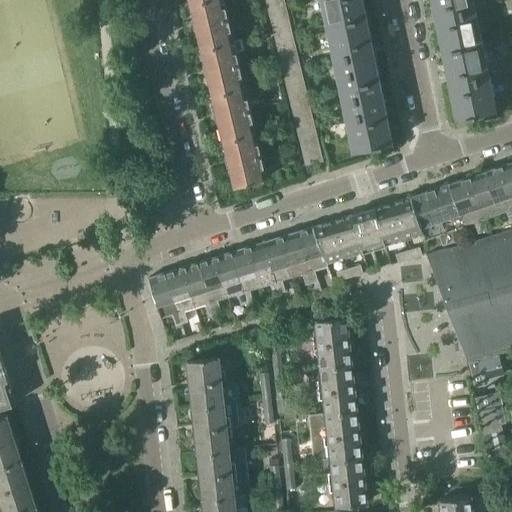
[(230,0),(197,0),(190,2),(194,20),(191,20),(193,26),(194,31),(197,31),(201,48),(229,42),(225,26),(229,26),(230,26),(228,17),(225,5),(232,3),(230,0)]
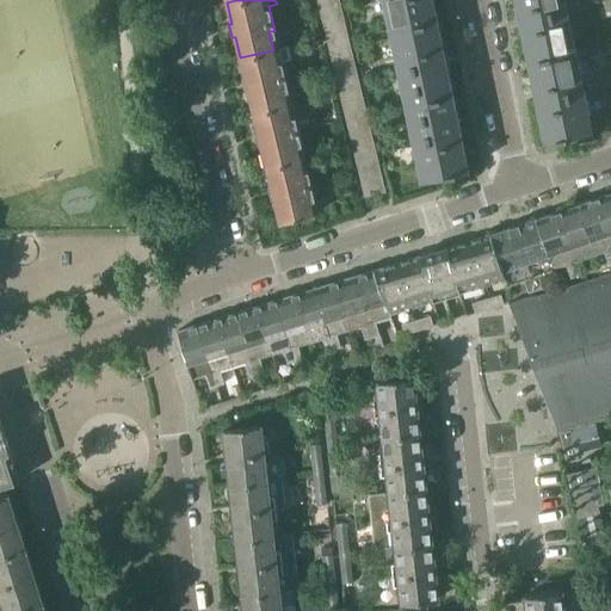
[(304,0),(290,0),(289,0),(291,10),(307,7),(304,0)]
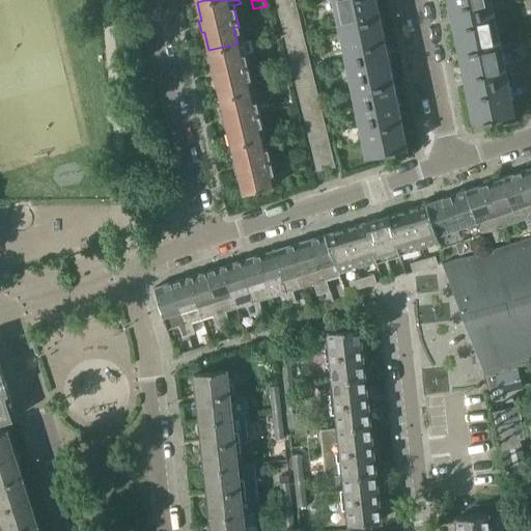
[(326,169),(284,0),(275,0),(316,171),(326,169)]
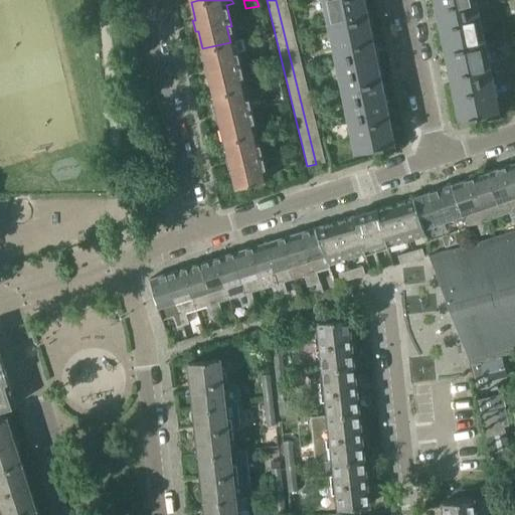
[(285,0),(276,0),(316,164),(325,162),(285,0)]
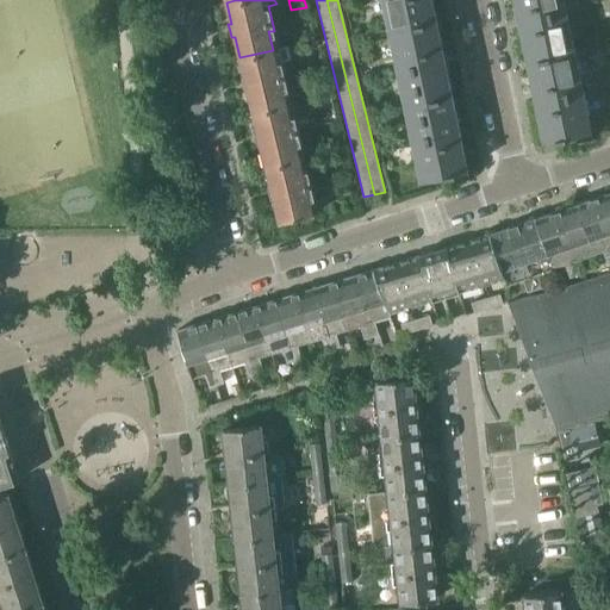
[(430,0),(381,0),(388,30),(435,20),(430,0)]
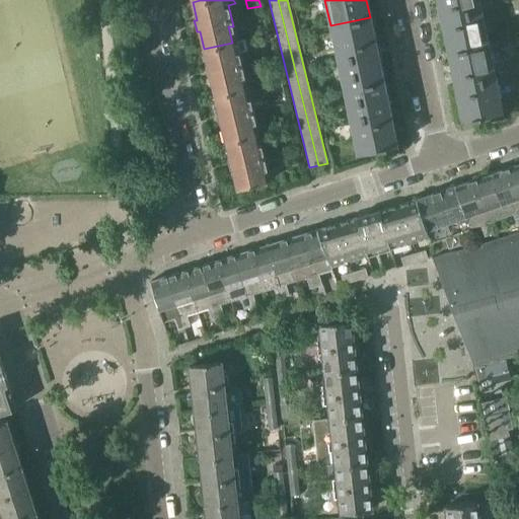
[(478,0),(437,0),(441,15),(441,16),(480,7),(478,0)]
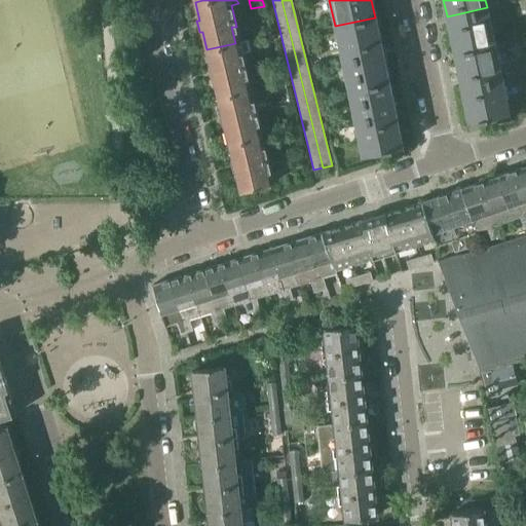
[(487,7),(447,16),(449,26),(454,51),(495,43),(487,7)]
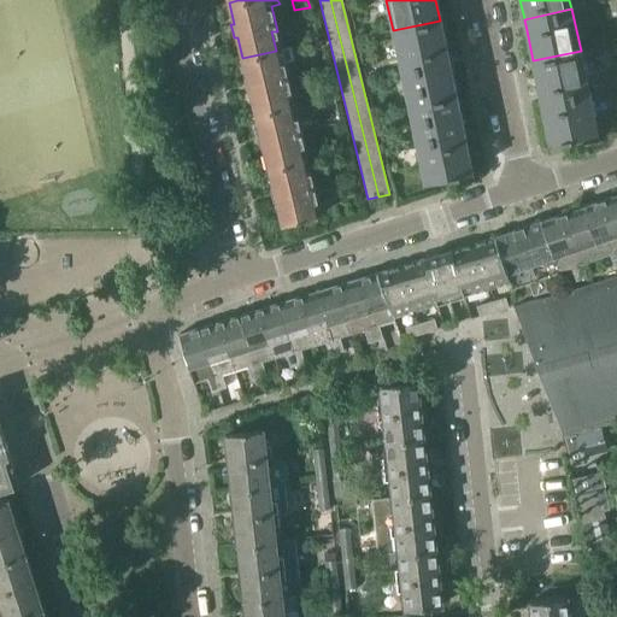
[(440,21),(393,30),(401,69),(448,58),(440,21)]
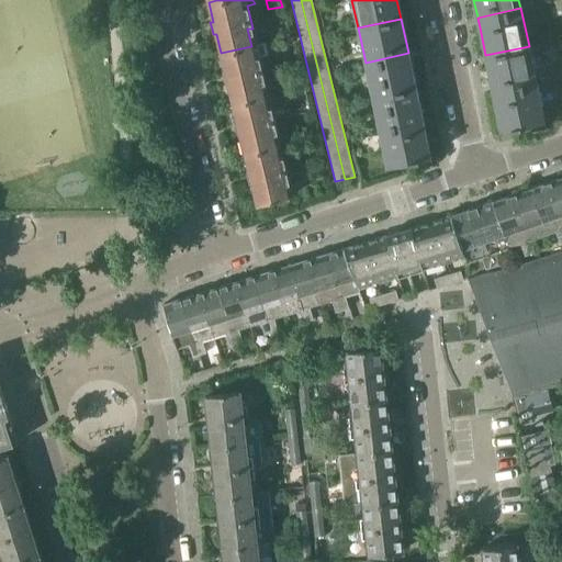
[(251,46),(221,53),(226,71),(222,72),(224,78),(225,85),(228,83),(233,103),(265,96),(260,79),(263,78),(265,78),(262,69),(260,60),(259,60),(255,62),(251,46)]
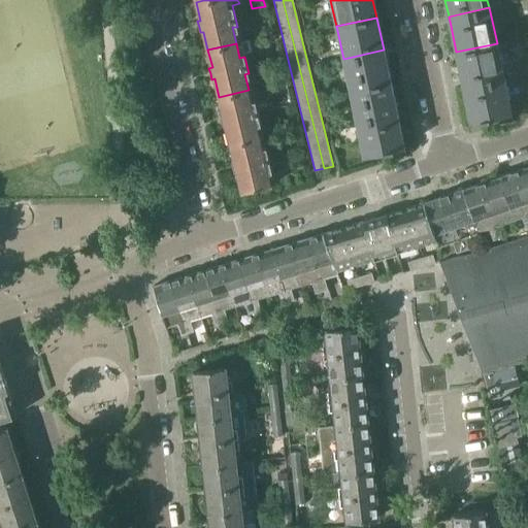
[(497,43),(456,52),(461,77),(463,87),(504,78),(497,43)]
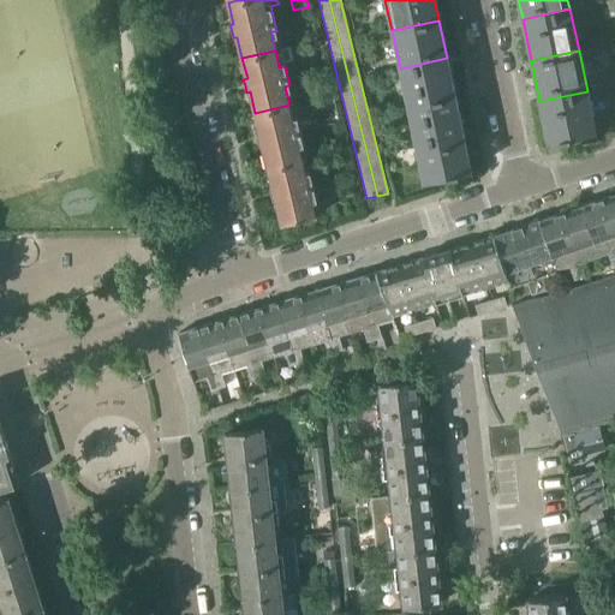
[(447,58),(400,69),(405,93),(411,91),(413,103),(454,95),(449,70),(447,58)]
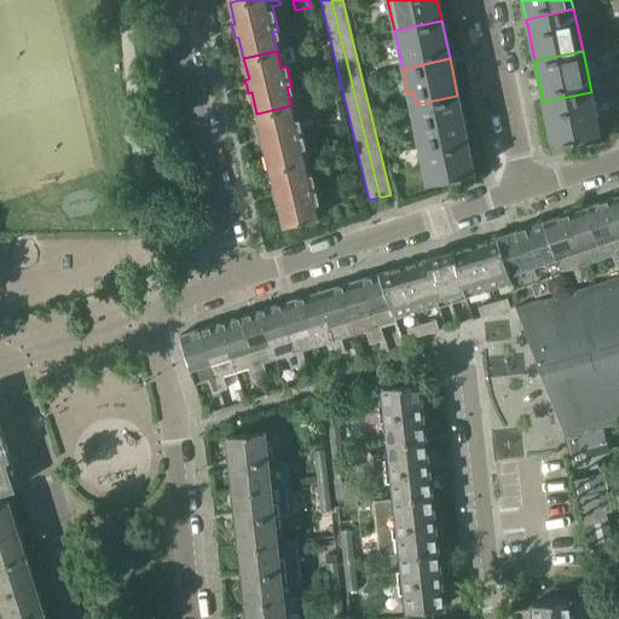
[(543,103),(551,142),(567,139),(574,138),(600,132),(591,92),(543,102),(543,103)]
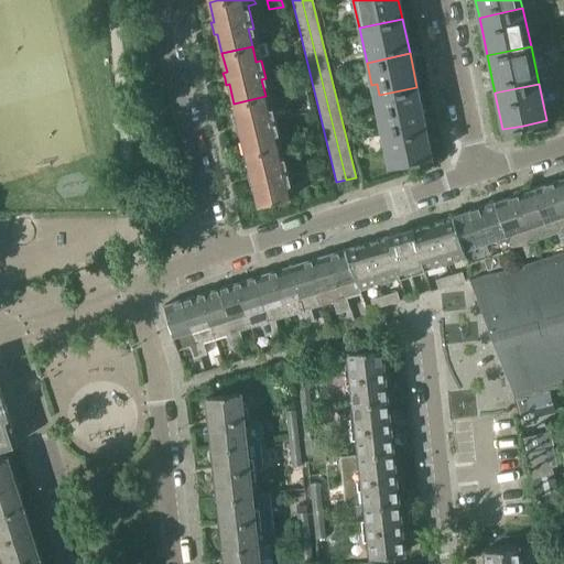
[(381,105),(376,106),(381,130),(424,121),(424,120),(422,109),(416,87),(379,95),(381,105)]
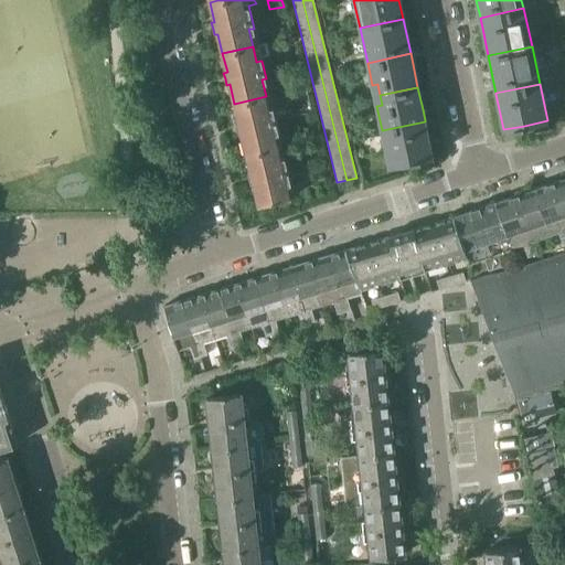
[(266,96),(234,104),(238,123),(235,123),(237,129),(238,135),(242,135),(246,152),(276,146),(273,129),(277,128),(278,128),(276,119),(274,112),(273,112),(269,113),(266,96)]
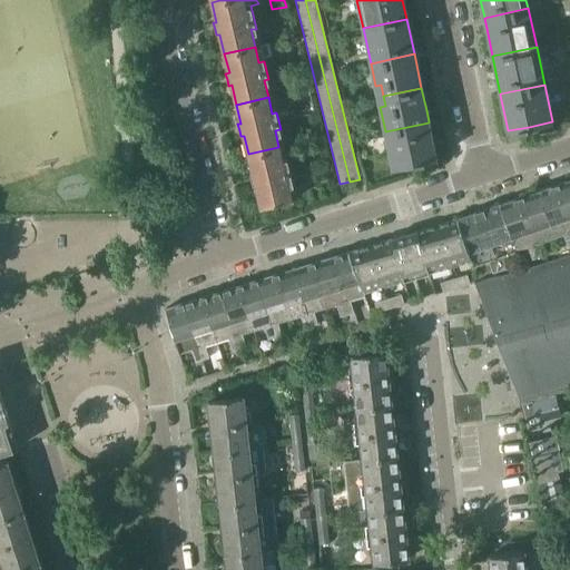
[(436,158),(429,123),(385,131),(386,136),(393,167),(415,163),(422,161),(436,158)]
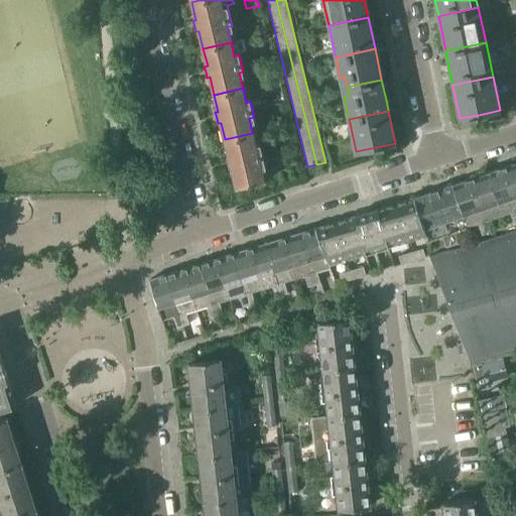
[(252,133),(225,139),(229,157),(226,158),(227,164),(229,169),(232,168),(236,186),(257,181),(264,179),(261,164),(264,163),(264,164),(265,163),(263,155),(261,146),(260,146),(260,147),(257,148),(256,148),(252,133)]
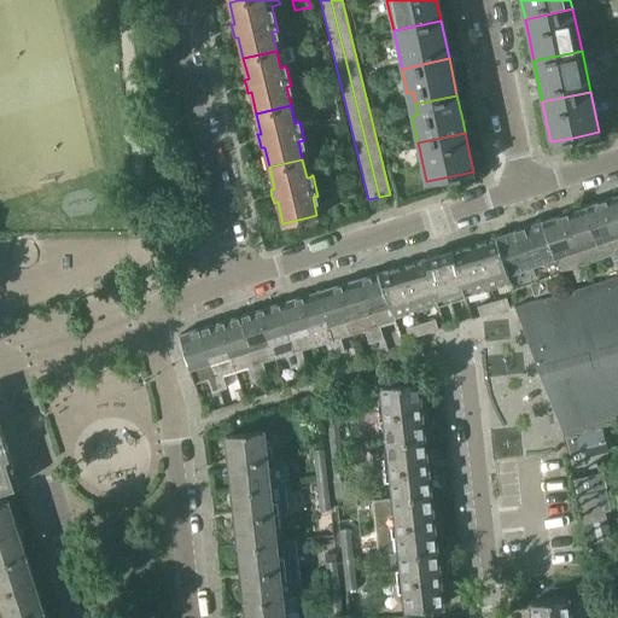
[(617,193),(600,200),(617,251),(617,193)]
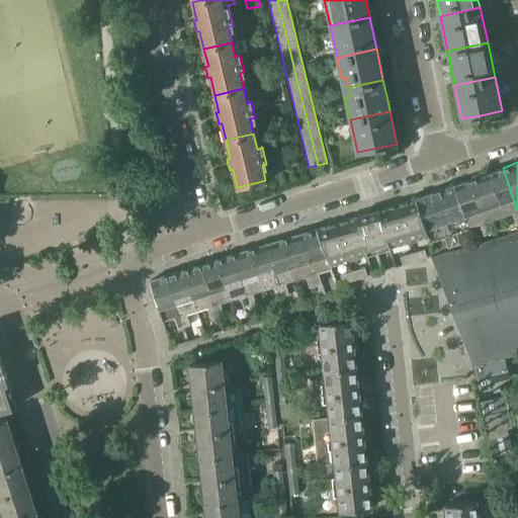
[(517,210),(503,168),(487,174),(502,218),(512,213),(515,225),(517,224),(517,210)]
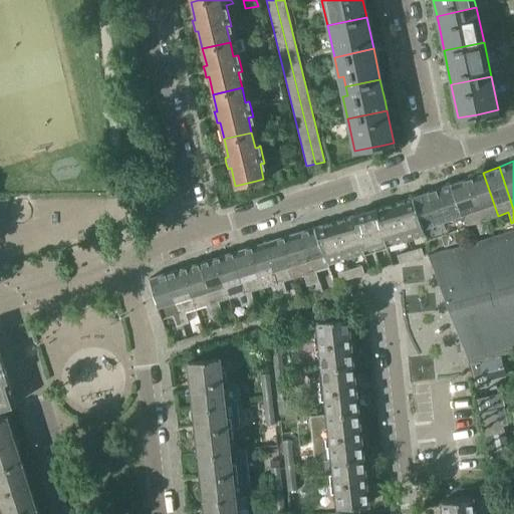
[(483,173),(467,178),(486,232),(492,230),(488,219),(498,216),(483,173)]
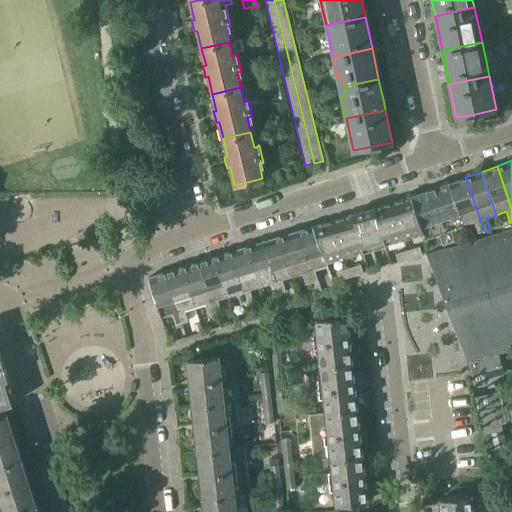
[(465,177),(449,183),(464,226),(474,222),(478,233),(484,231),(465,177)]
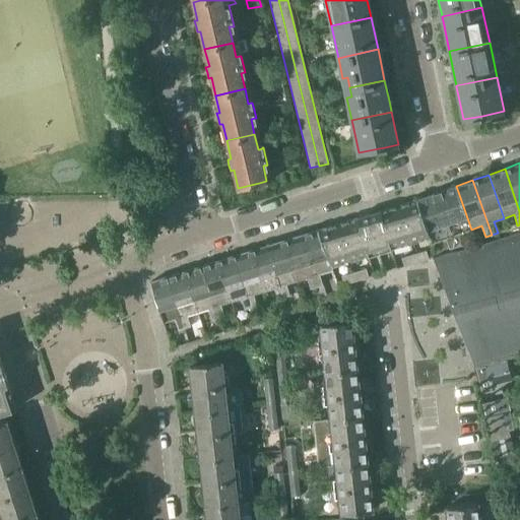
[(456,186),(437,193),(456,247),(461,245),(458,235),(471,230),(456,186)]
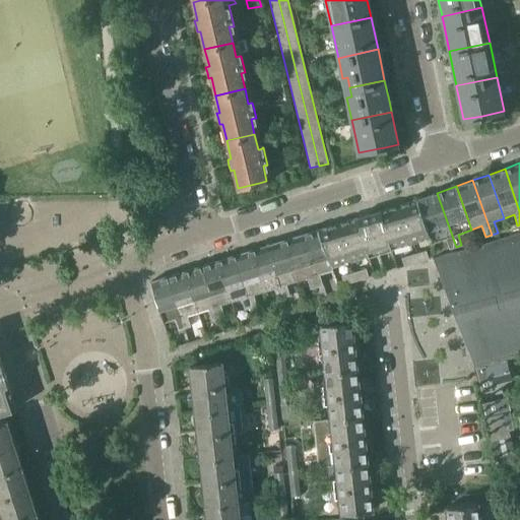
[(437,193),(417,199),(430,237),(432,243),(446,239),(449,250),(456,247),(437,193)]
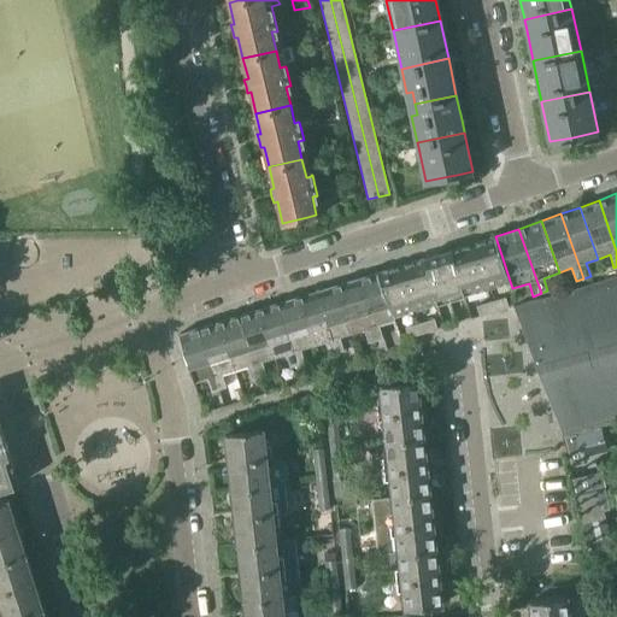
[(495,236),(472,244),(486,288),(510,281),(495,236)]
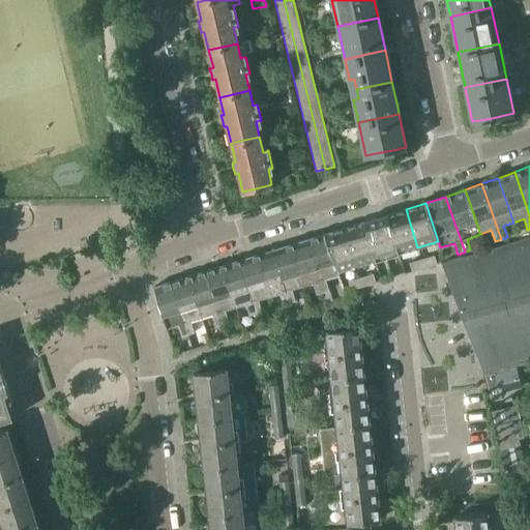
[(406,209),(386,215),(398,254),(417,247),(406,209)]
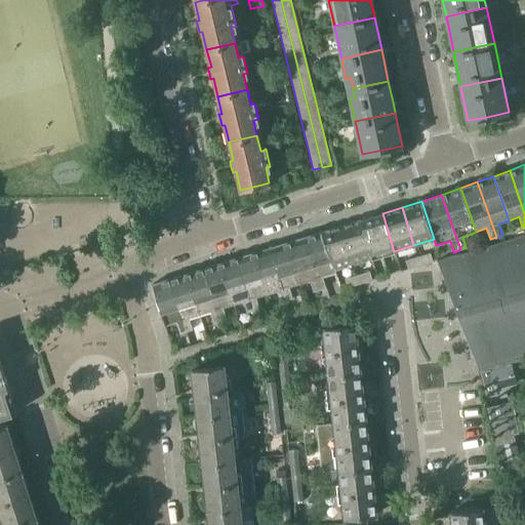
[(377,214),(361,219),(372,257),(389,252),(394,251),(382,213),(377,214)]
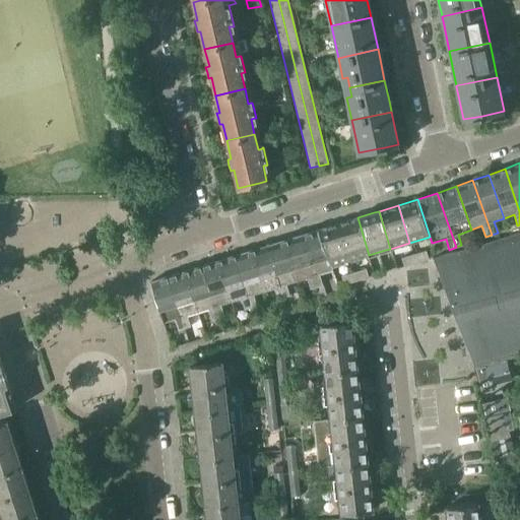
[(358,217),(338,223),(349,261),(369,255),(358,217)]
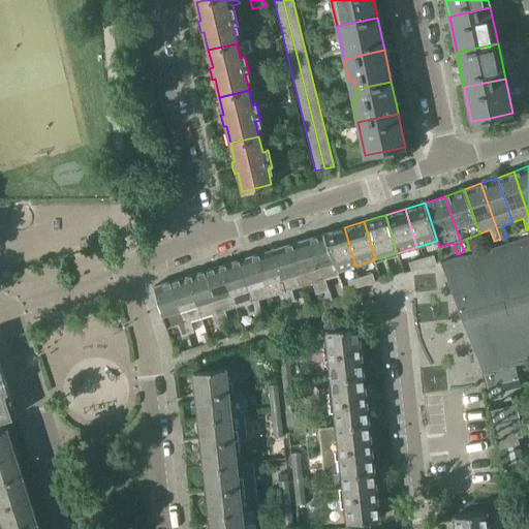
[(344,227),(324,234),(337,271),(355,266),(344,227)]
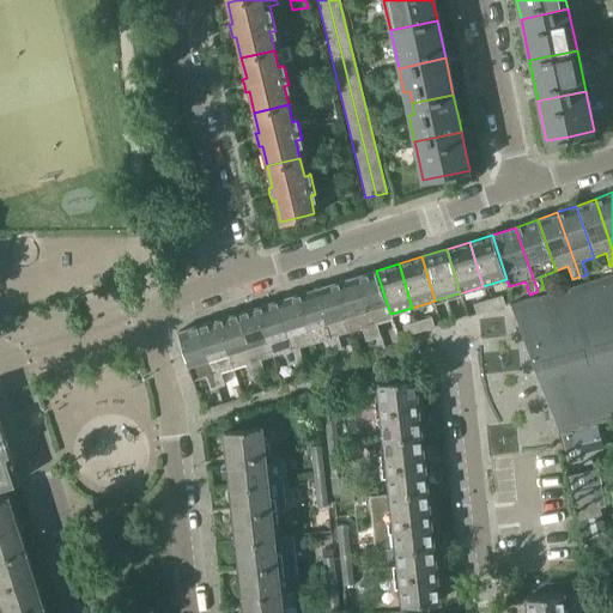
[(376,271),(354,277),(371,339),(381,337),(376,323),(392,319),(390,314),(376,271)]
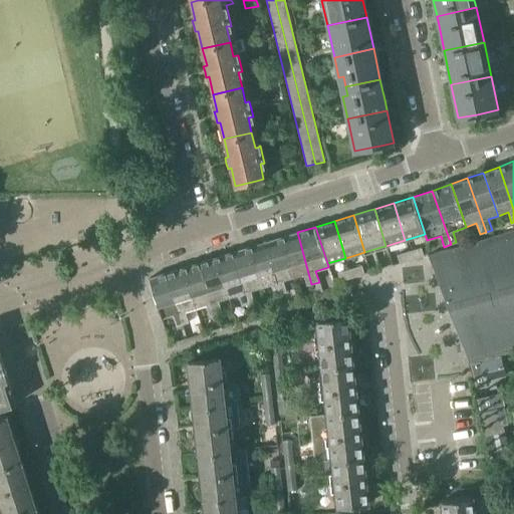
[(513,344),(513,228),(435,249),(463,358),(513,344)]
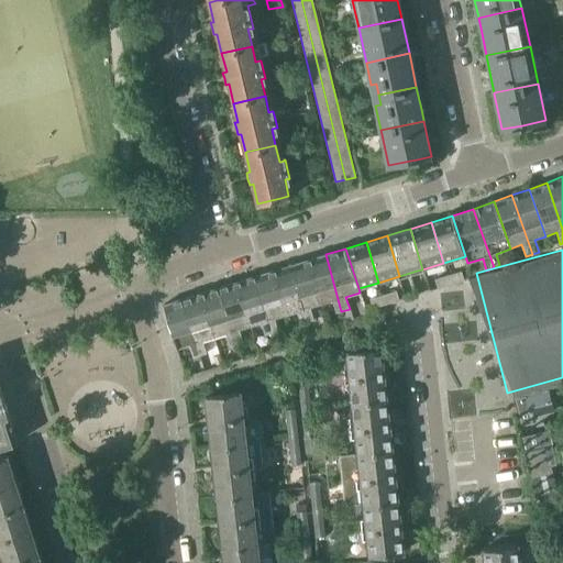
[(326,254),(307,261),(320,306),(332,301),(335,312),(341,311),(326,254)]
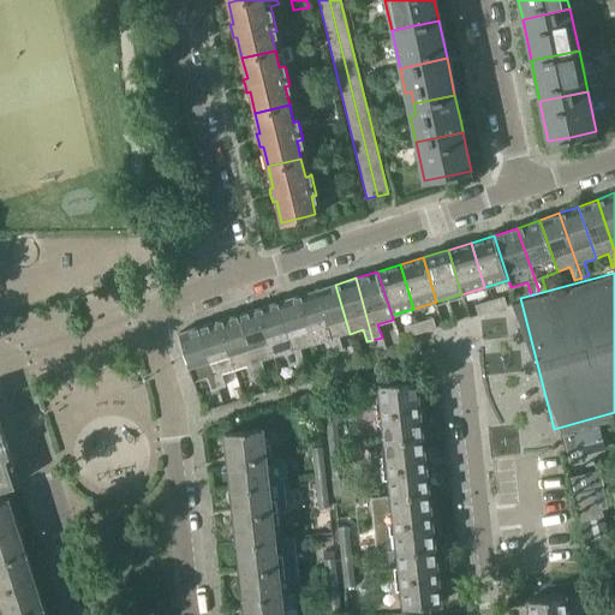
[(335,285),(317,290),(333,352),(342,350),(339,336),(350,334),(335,285)]
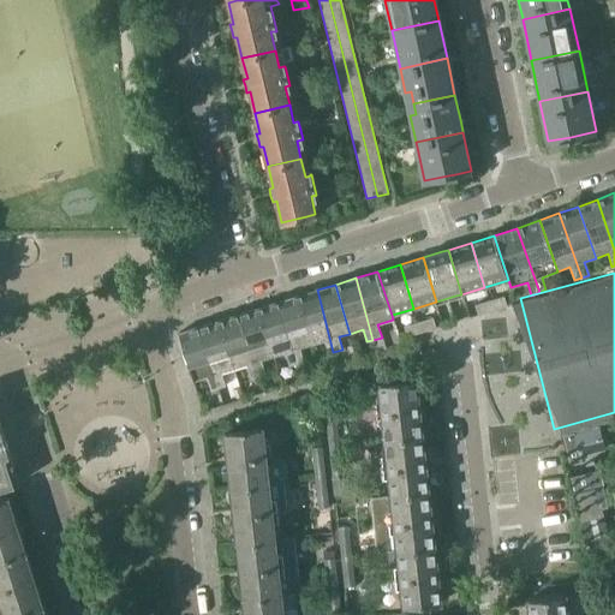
[(317,290),(298,296),(314,345),(324,341),(328,354),(333,352),(317,290)]
